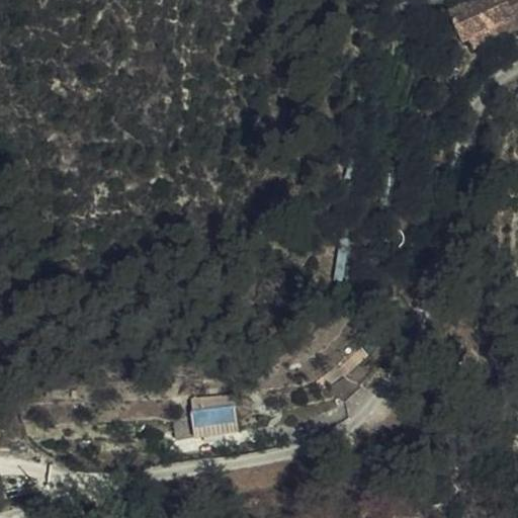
[(499,24),(517,15),(517,0),(470,0),(447,11),(462,42),(469,39),(499,24)]
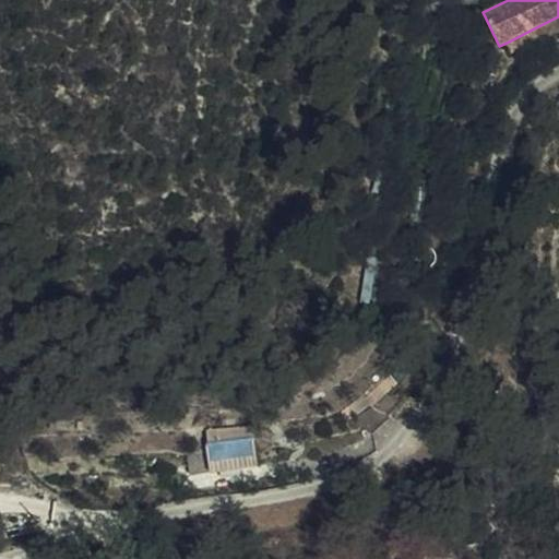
[(558,30),(558,16),(538,26),(544,37),(558,30)]
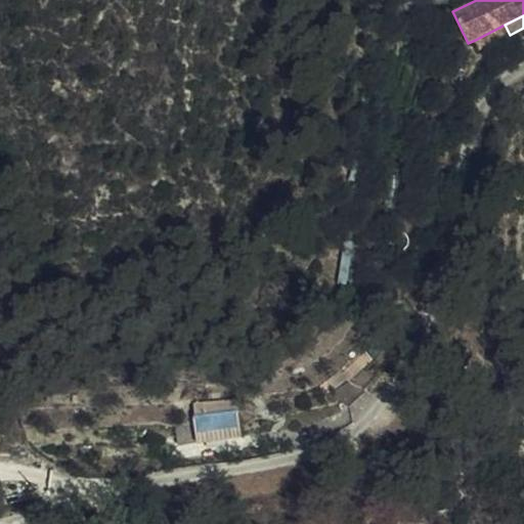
[(510,35),(505,25),(475,40),(479,49),(510,35)]
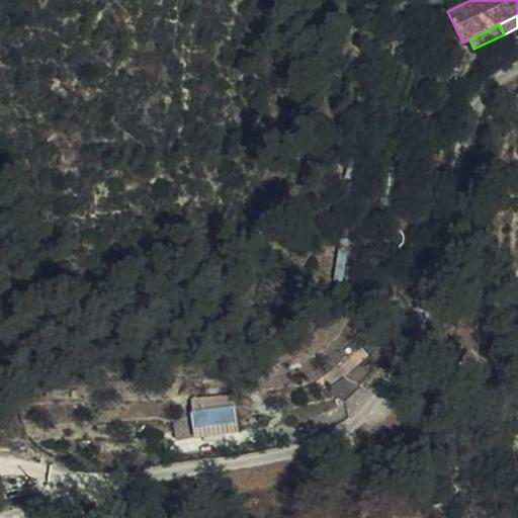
[(346,402),(359,385),(335,371),(321,381),(346,402)]
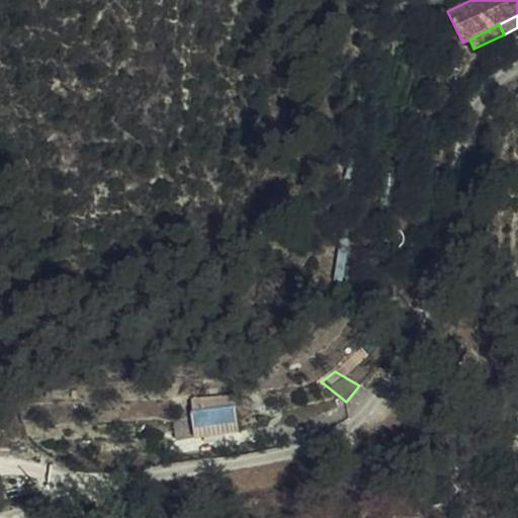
[(191,421),(194,438),(195,440),(238,432),(235,418),(232,404),(191,409),(190,418),(191,421)]
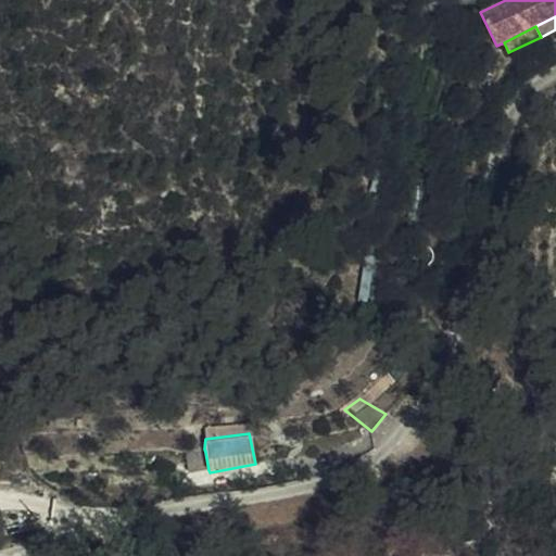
[(187,454),(189,474),(209,470),(205,452),(187,454)]
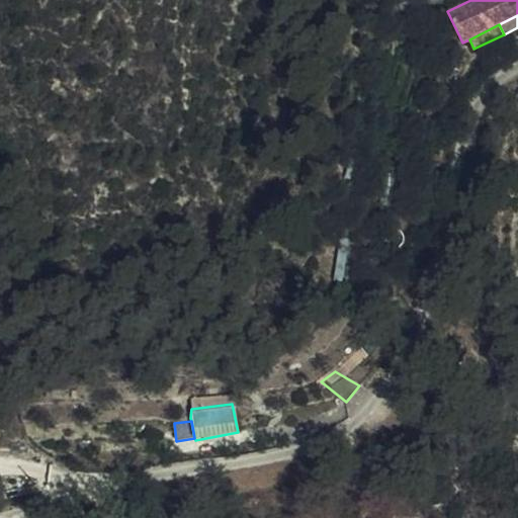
All buildings are outlined.
